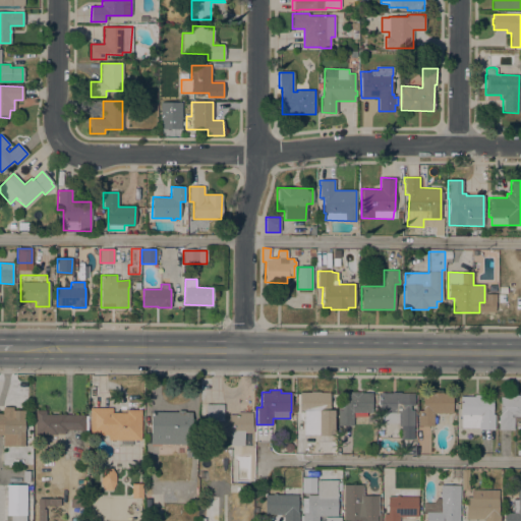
[(310,393),(310,392),(320,392),(320,393),(329,393),(329,410),(334,410),(333,436),(332,436),(332,438),(319,438),(319,435),(303,435),(303,422),(299,422),(299,393),(310,393)]
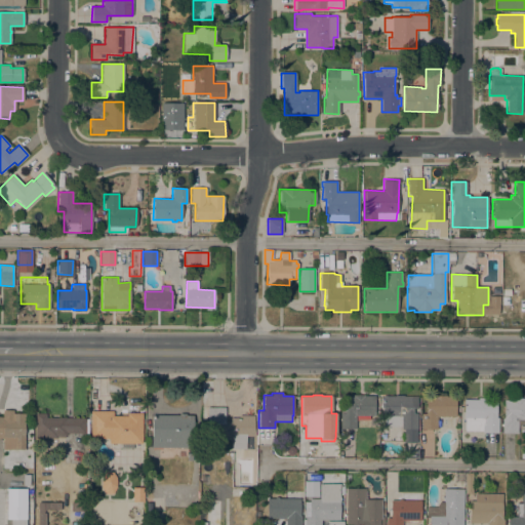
[(374,415),(356,416),(356,429),(339,429),(339,413),(345,413),(344,396),(353,396),(353,395),(364,395),(364,396),(374,396),(374,415)]
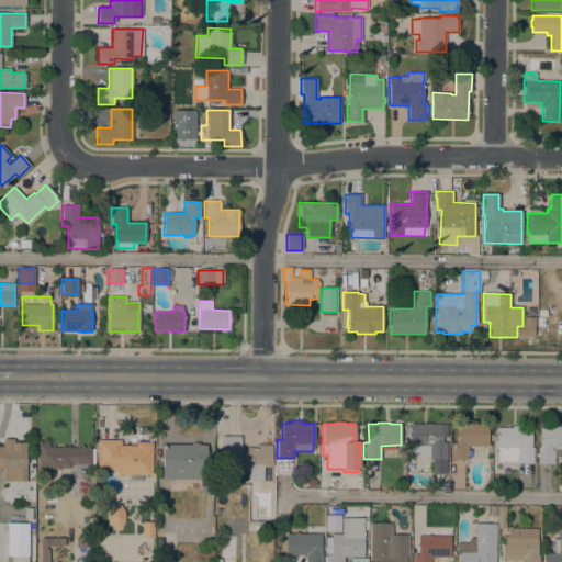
[(423,424),(431,424),(446,424),(446,438),(442,437),(442,442),(446,442),(446,473),(431,473),(431,460),(429,460),(429,457),(411,457),(412,446),(409,446),(409,437),(407,436),(407,431),(409,431),(409,424),(423,424)]
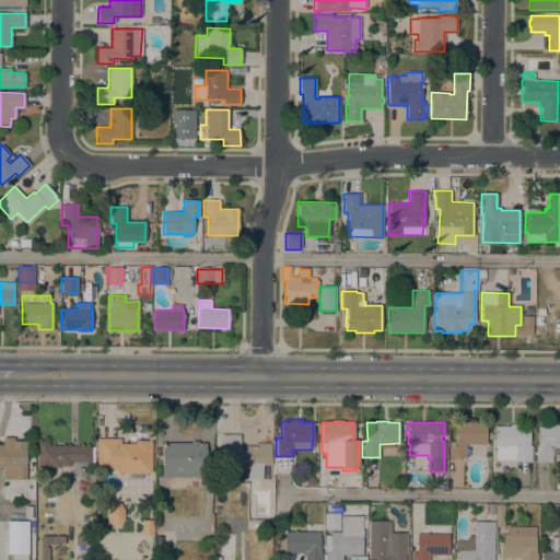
[(465,458),(448,458),(448,442),(453,442),(453,422),(486,422),(486,444),(465,444),(465,458)]
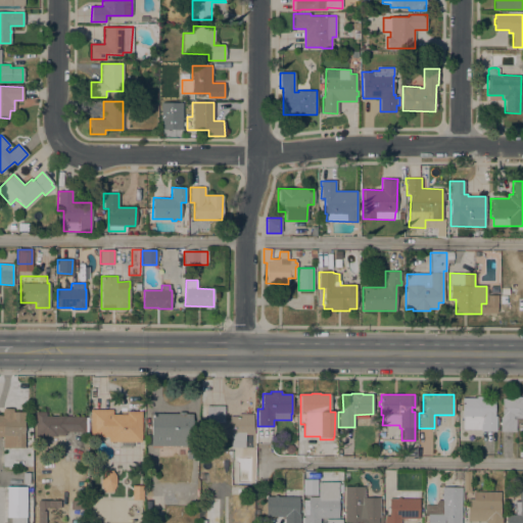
[(476,398),(476,396),(484,396),(484,398),(494,398),(494,417),(495,417),(495,431),(480,431),(480,430),(462,429),(463,419),(462,419),(462,398),(476,398)]
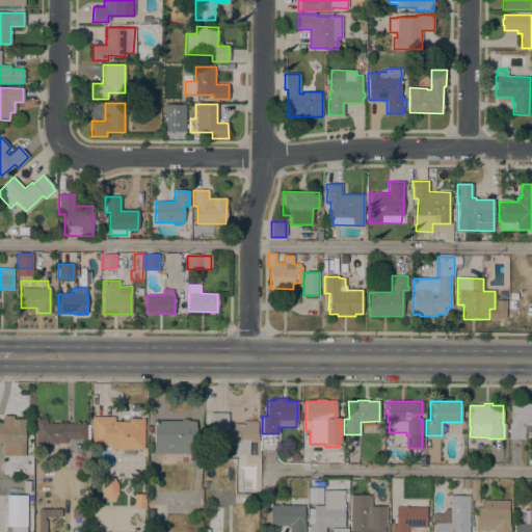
[(525,440),(508,440),(508,423),(510,423),(510,405),(519,405),(519,403),(531,403),(531,405),(531,426),(525,426),(525,435),(525,440)]
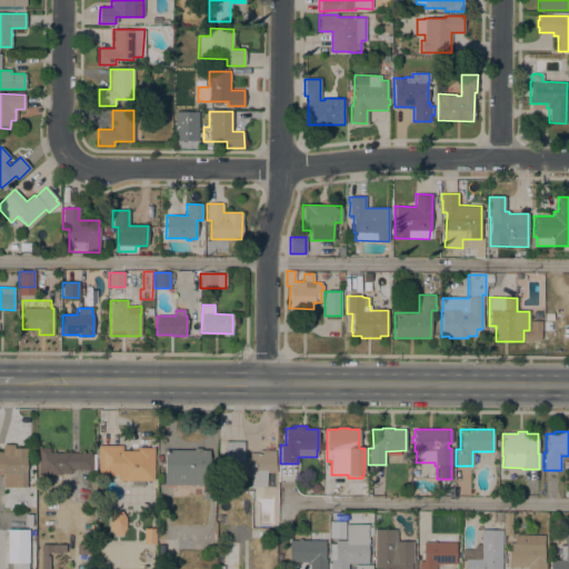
[(275,451),(275,465),(276,465),(276,472),(266,472),(266,487),(251,487),(251,472),(223,472),(225,441),(243,442),(243,457),(249,457),(249,453),(259,453),(259,451),(275,451)]
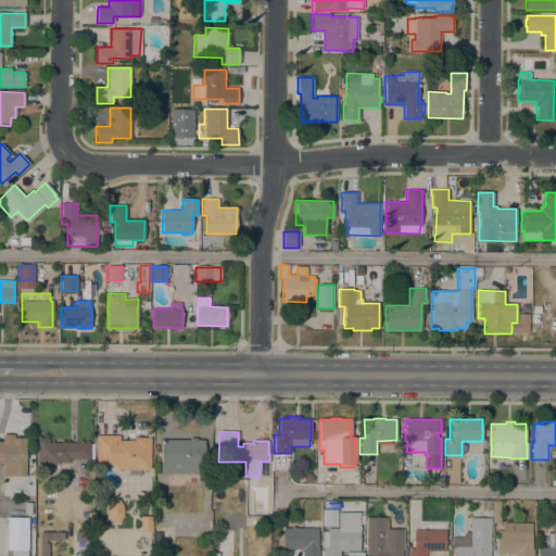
[(0,442),(2,442),(2,434),(14,434),(14,438),(27,438),(27,455),(25,455),(25,477),(2,476),(2,465),(0,465),(0,442)]
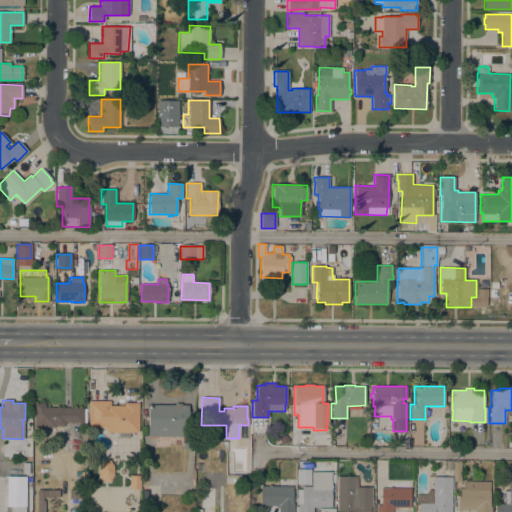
[(138,432),(129,432),(129,438),(116,438),(117,432),(106,432),(106,428),(88,427),(88,401),(110,401),(110,406),(124,406),(124,403),(138,403),(138,432)]
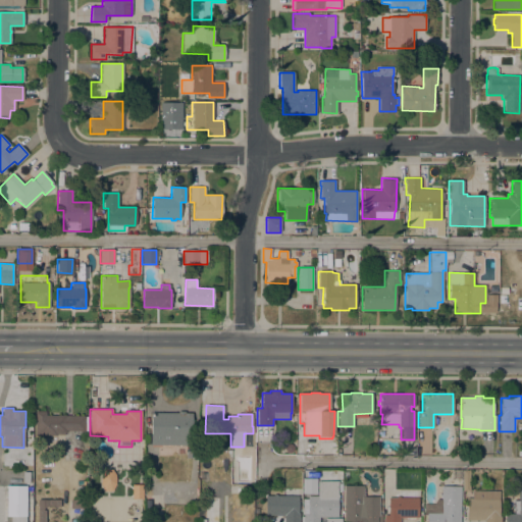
[(84,430),(65,430),(65,433),(56,433),(56,436),(35,435),(35,411),(46,411),(45,415),(85,416),(84,430)]
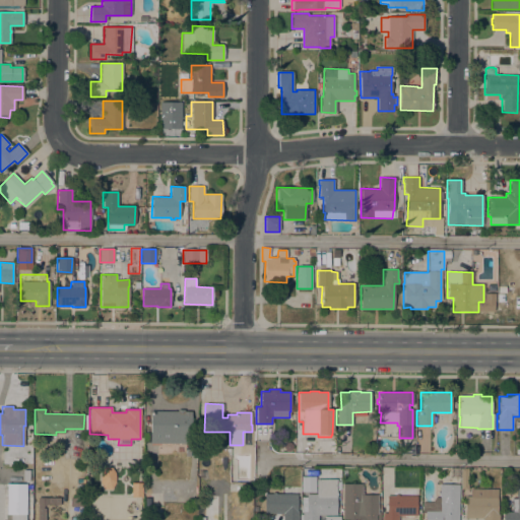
[(149,443),(150,411),(177,411),(177,409),(183,410),(183,411),(191,411),(190,444),(149,443)]
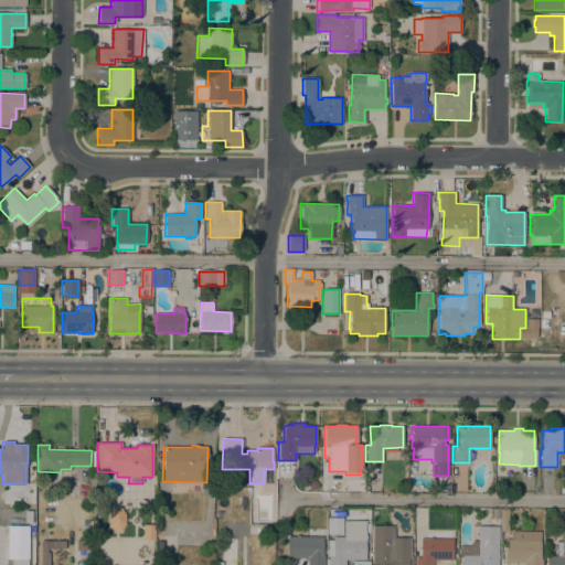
[(315,480),(317,483),(317,487),(315,490),(310,490),(308,487),(308,483),(310,481),(315,480)]
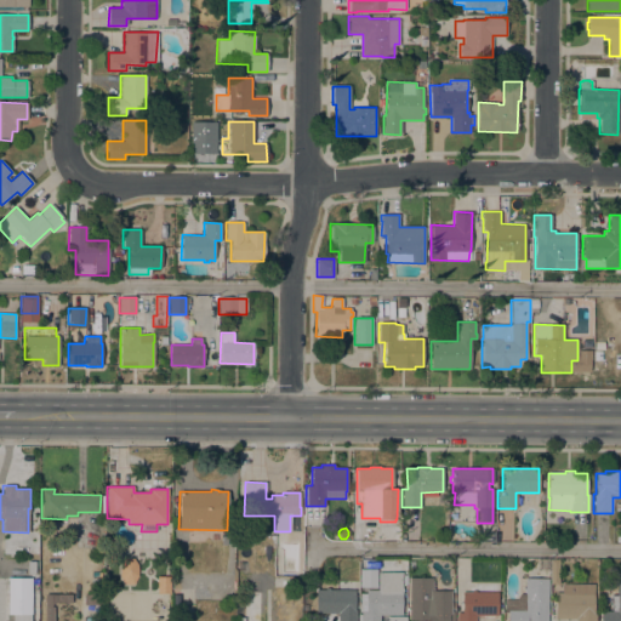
[(137,565),(137,576),(132,584),(125,585),(120,576),(120,564),(125,558),(132,558),(137,565)]
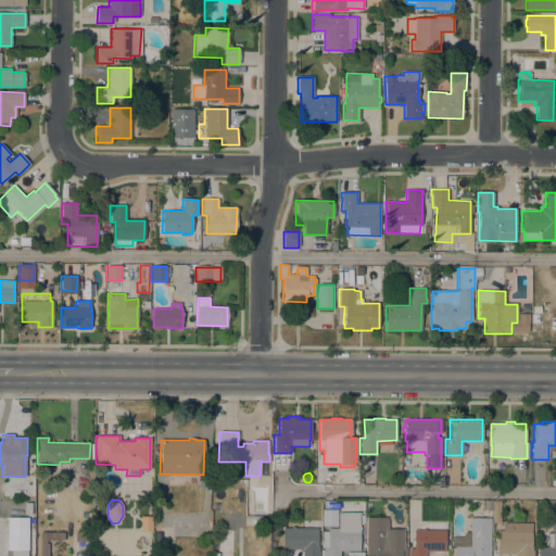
[(359,551),(340,551),(339,555),(323,555),(323,536),(328,536),(328,529),(336,530),(336,529),(338,529),(338,513),(359,513),(359,551)]
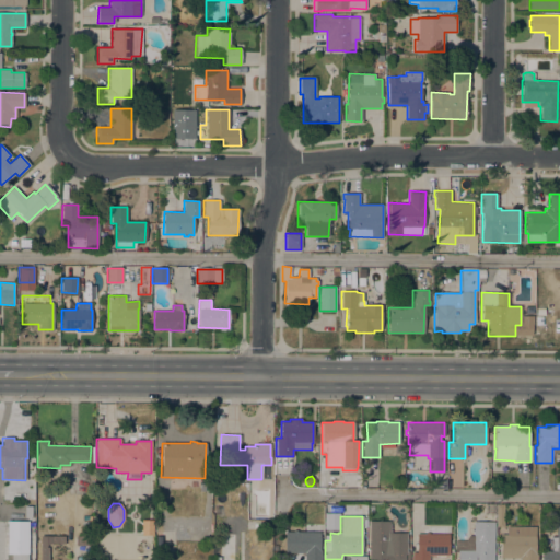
[(153,521),(152,535),(141,535),(141,521),(153,521)]
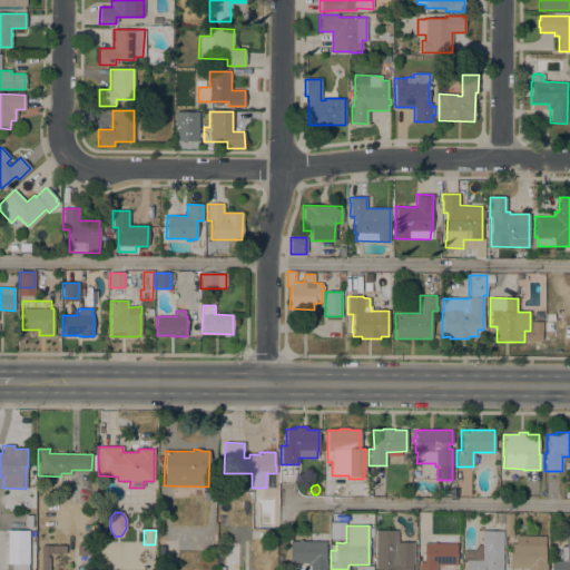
[(396,530),(396,540),(399,540),(399,544),(397,544),(397,547),(402,547),(402,560),(412,560),(412,561),(416,561),(416,569),(393,569),(375,569),(375,530),(396,530)]
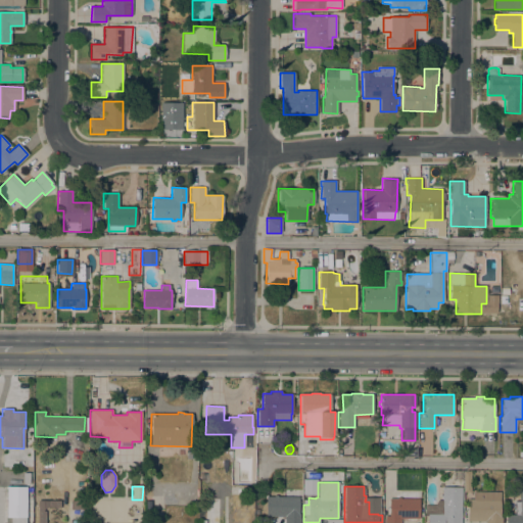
[(27,487),(26,518),(6,518),(6,487),(27,487)]
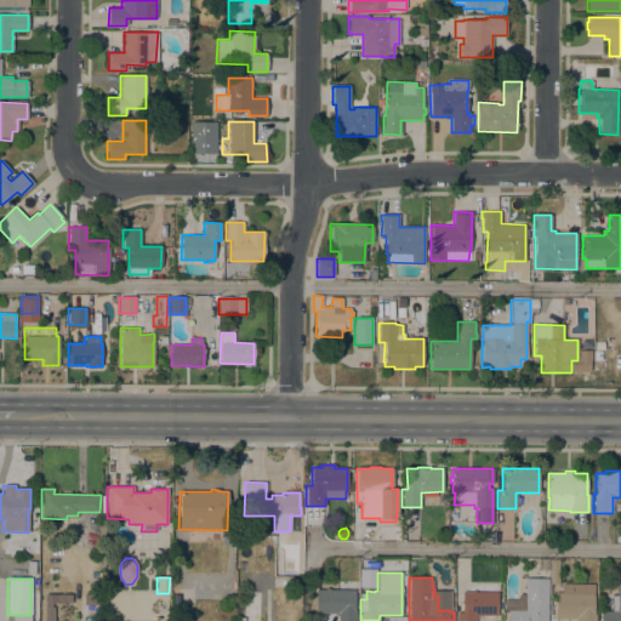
[(101,605),(84,605),(84,596),(91,596),(91,579),(100,579),(101,605)]
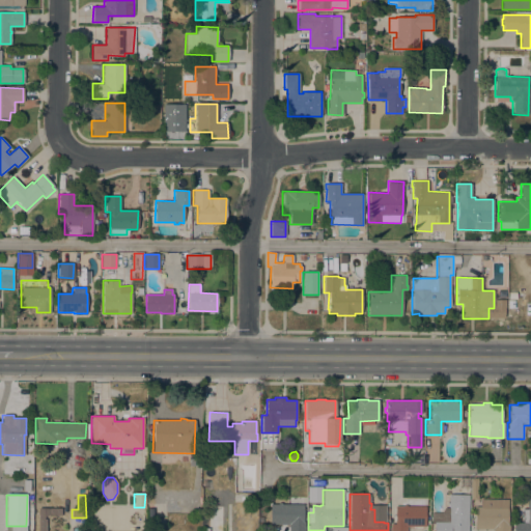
[(434,530),(434,524),(430,524),(431,513),(442,513),(442,511),(444,508),(448,508),(448,507),(447,507),(447,503),(448,504),(448,495),(468,495),(468,530),(434,530)]
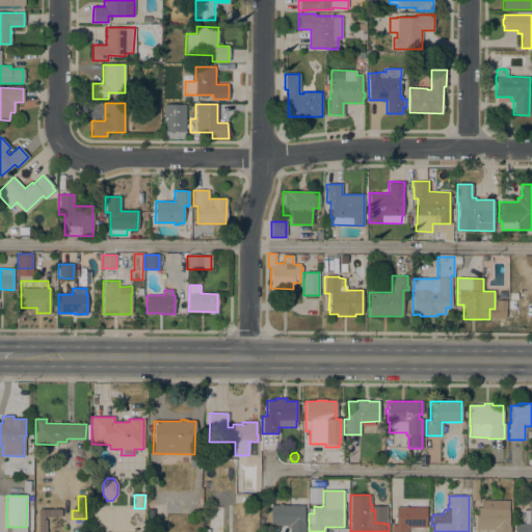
[(531,531),(514,531),(514,524),(523,524),(524,510),(527,510),(527,506),(529,506),(529,496),(531,496),(531,531)]
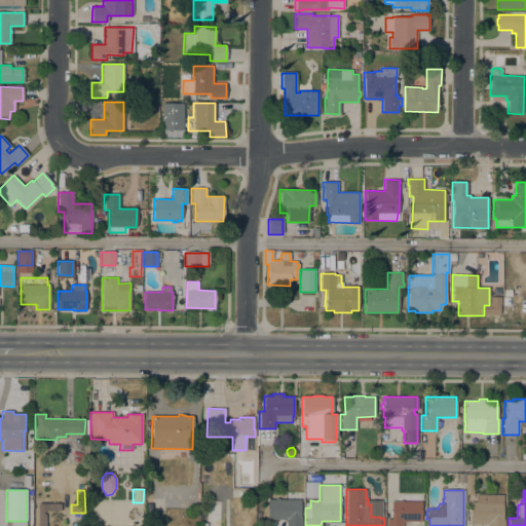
[(300,517),(301,517),(301,525),(269,525),(269,520),(267,520),(266,500),(286,499),(286,493),(300,492),(300,517)]
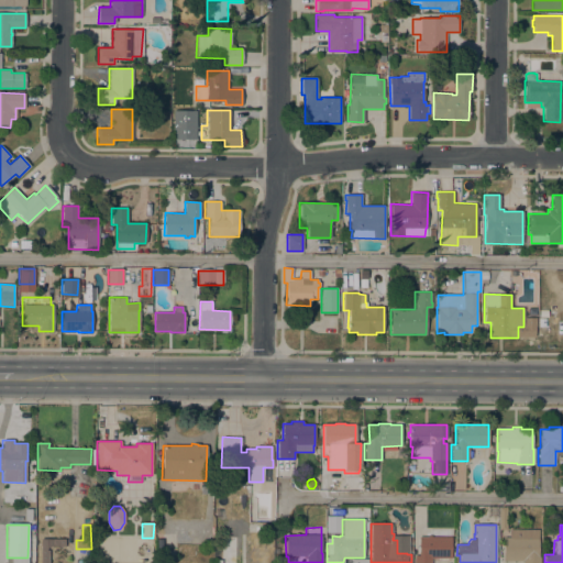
[(451,529),(451,559),(430,558),(430,562),(414,562),(414,555),(418,555),(418,537),(427,537),(427,536),(430,536),(430,529),(451,529)]
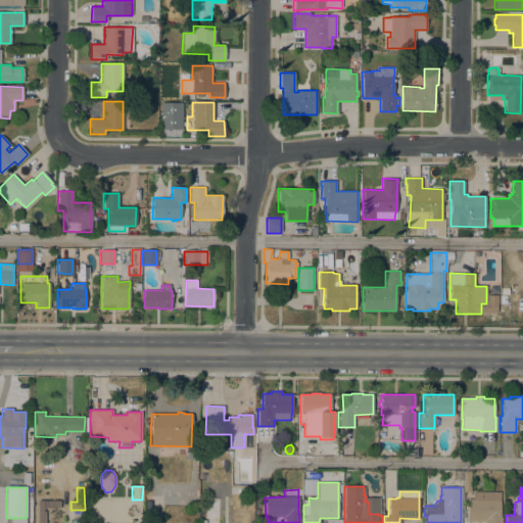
[(473,491),(500,492),(500,518),(502,518),(501,522),(485,522),(485,520),(467,519),(467,507),(466,507),(466,505),(467,505),(467,500),(472,500),(472,494),(473,494),(473,491)]
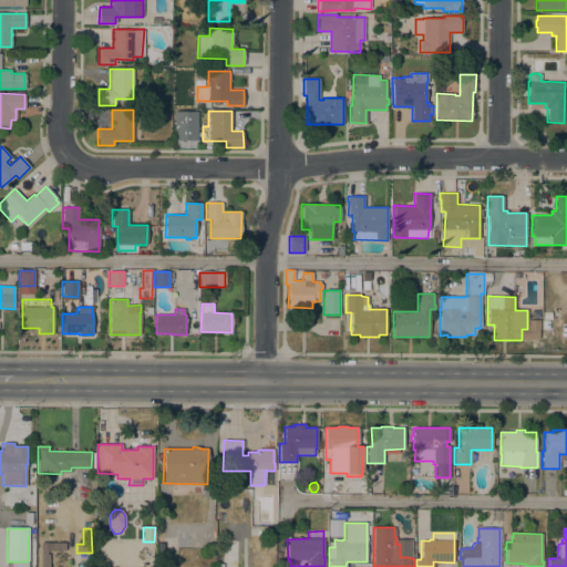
[(41,566),(41,543),(64,543),(64,550),(51,550),(48,553),(48,554),(49,554),(49,566),(41,566)]
